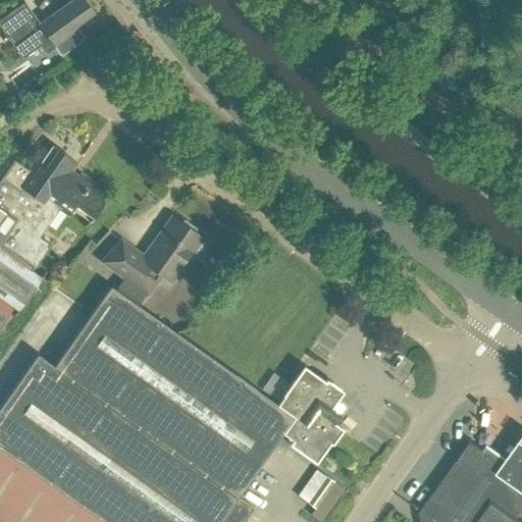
[(74,25),(93,13),(92,7),(87,0),(86,0),(75,0),(41,25),(25,4),(0,22),(0,29),(6,37),(21,57),(38,45),(45,54),(54,48),(59,56),(81,41),(82,36),(74,25)]
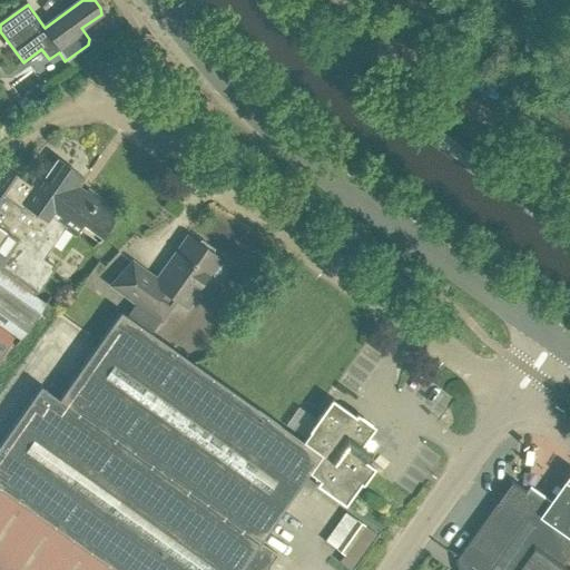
[(38,290),(51,268),(50,268),(52,265),(41,257),(62,227),(75,236),(82,225),(99,237),(117,212),(79,185),(84,179),(61,164),(53,159),(42,175),(37,172),(29,183),(8,167),(0,177),(0,351),(7,342),(12,334),(20,340),(47,303),(32,293),(35,291),(37,292),(38,290)]
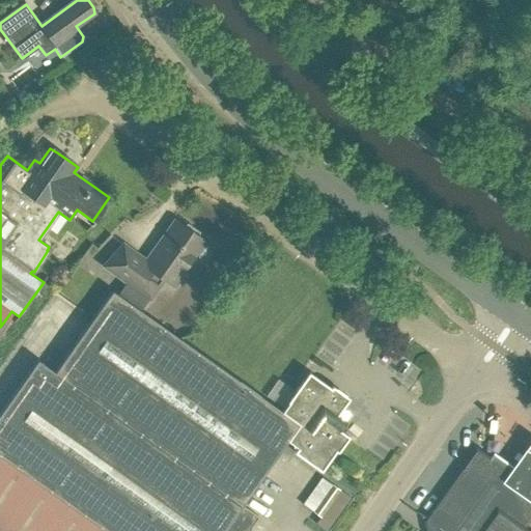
[(174,284),(194,256),(199,254),(202,253),(204,249),(205,245),(204,243),(205,241),(174,220),(144,261),(122,246),(123,245),(122,244),(103,264),(126,281),(116,294),(140,309),(148,298),(149,298),(164,277),(174,284)]
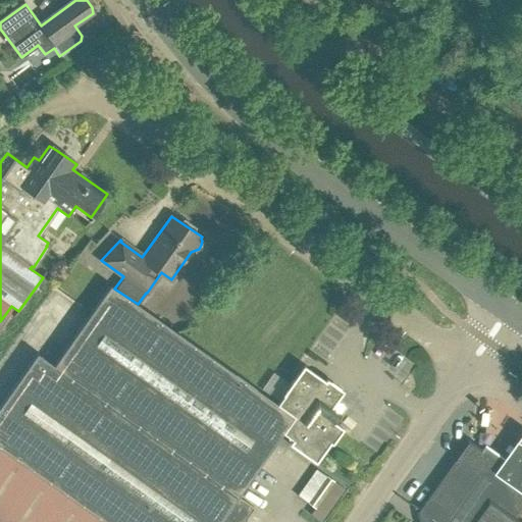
[(104,255),(118,235),(109,228),(95,248),(104,255)]
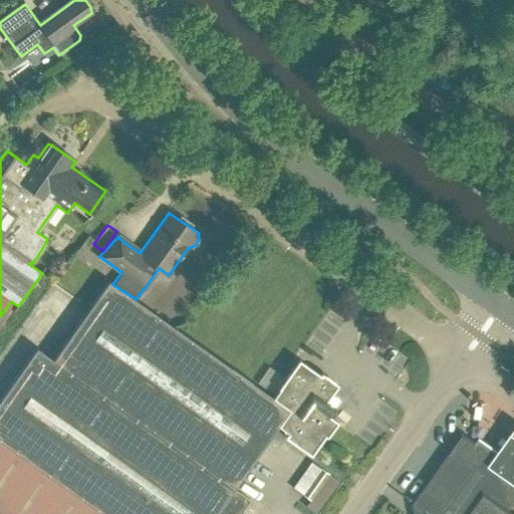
[(234,489),(279,426),(287,433),(284,437),(310,455),(324,436),(326,437),(337,422),(328,416),(334,407),(326,401),(337,384),(321,372),(320,374),(299,359),(279,388),(280,388),(273,397),(136,299),(112,284),(108,280),(52,359),(36,347),(0,399),(0,513),(237,513),(249,499),(234,489)]
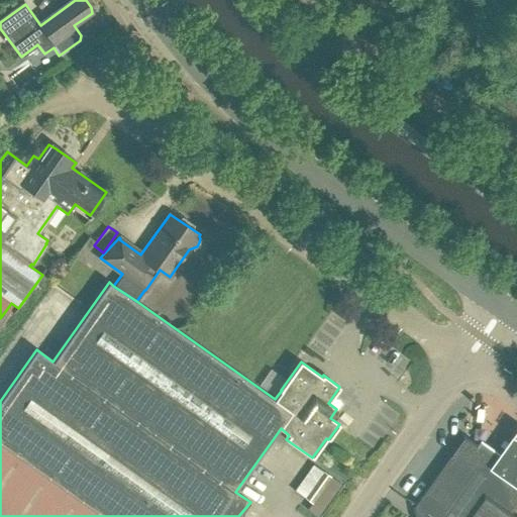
[(516,422),(493,458),(516,476),(516,422)]
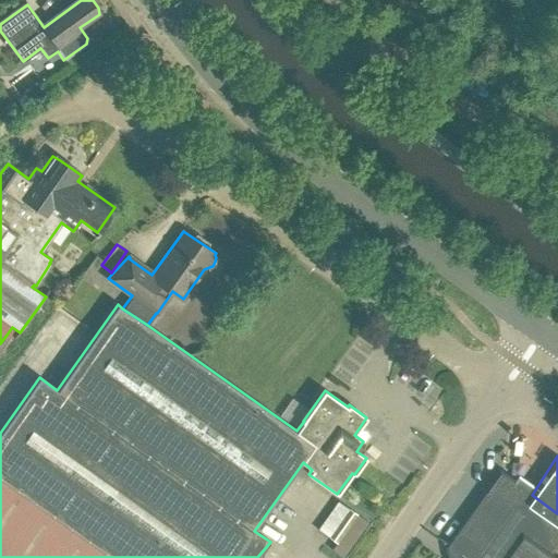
[(538,502),(500,476),(490,490),(488,490),(477,507),(478,507),(448,550),(458,557),(557,557),(552,554),(557,544),(557,505),(548,499),(540,500),(538,502)]
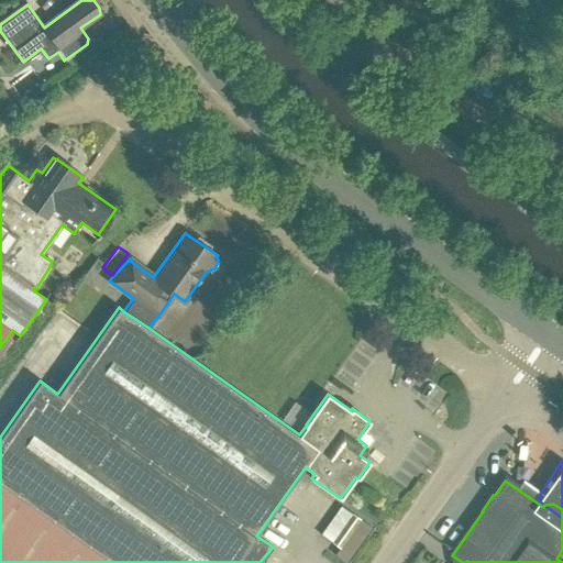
[(345,562),(371,526),(360,519),(360,518),(351,512),(340,505),(320,533),(339,547),(333,553),(345,562)]
